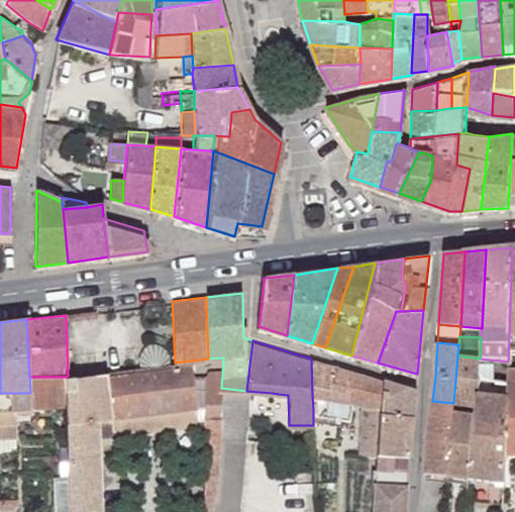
[(480,359),(457,355),(454,393),(477,395),(479,377),(480,359)]
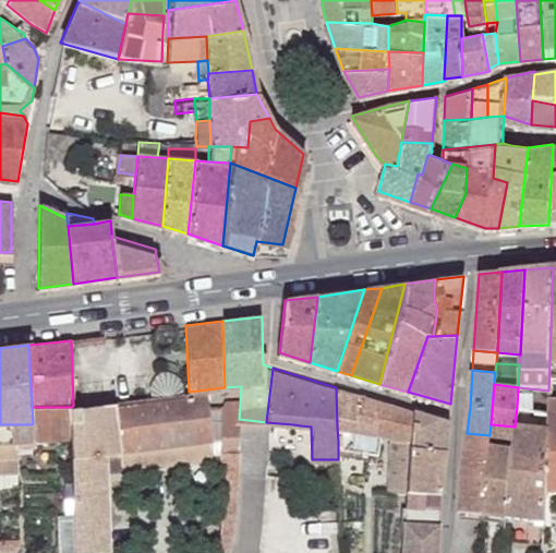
[(362,395),(336,387),(337,427),(347,429),(357,429),(362,395)]
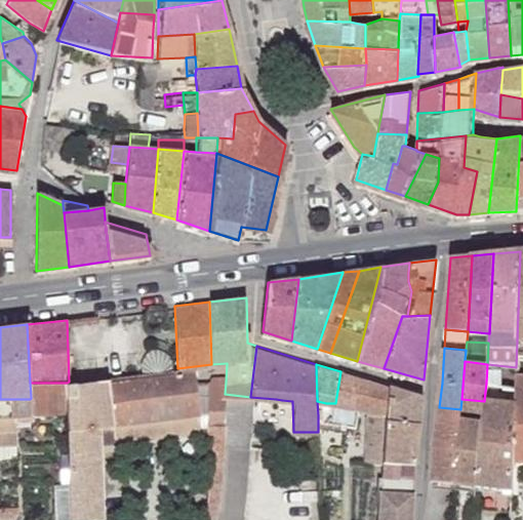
[(194,369),(110,380),(115,409),(116,423),(199,412),(201,412),(194,369)]
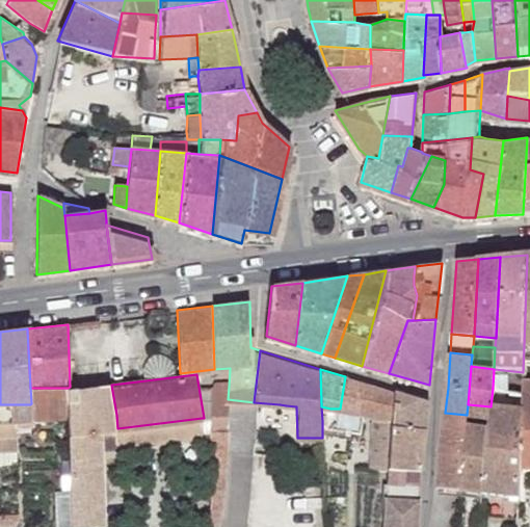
[(395,392),(345,376),(340,409),(358,412),(376,415),(393,417),(395,392)]
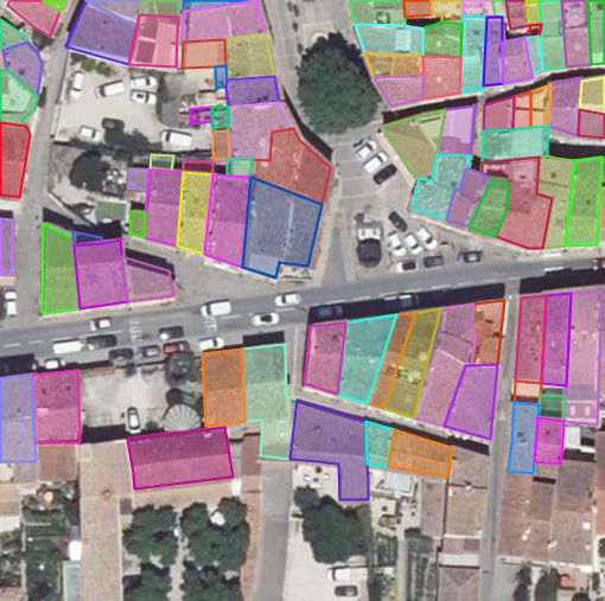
[(80,441),(77,442),(80,473),(95,472),(93,458),(122,454),(126,474),(133,473),(127,439),(127,435),(80,441)]
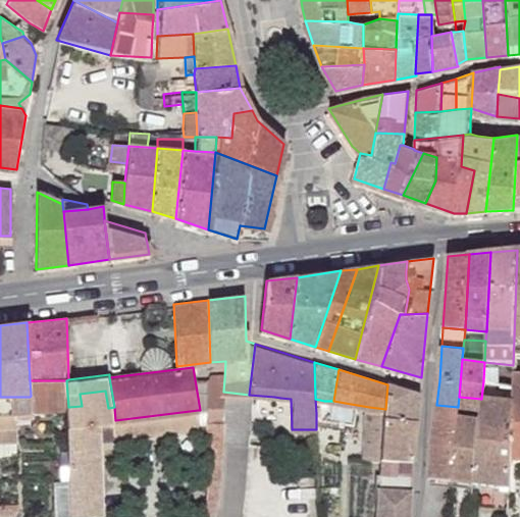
[(223,392),(224,379),(219,380),(219,393),(207,394),(207,419),(221,420),(222,409),(223,392)]
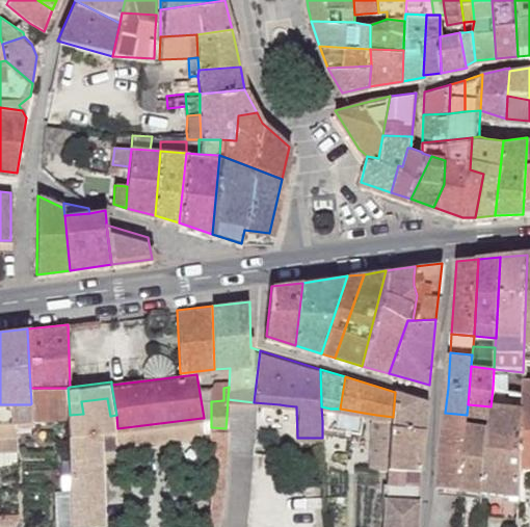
[(68,388),(30,388),(31,403),(30,404),(30,420),(70,419),(70,415),(68,388)]
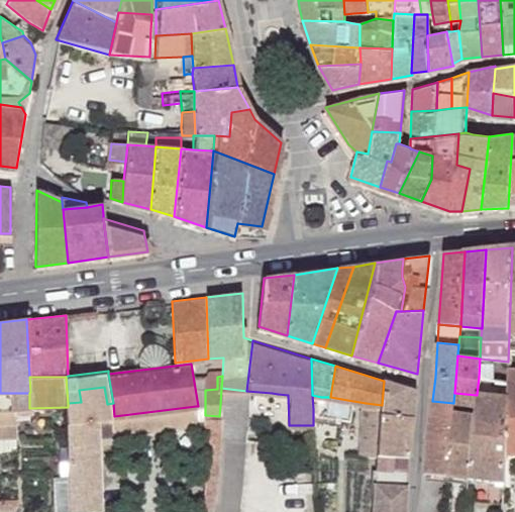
[(217,377),(204,378),(205,390),(217,389),(217,377)]
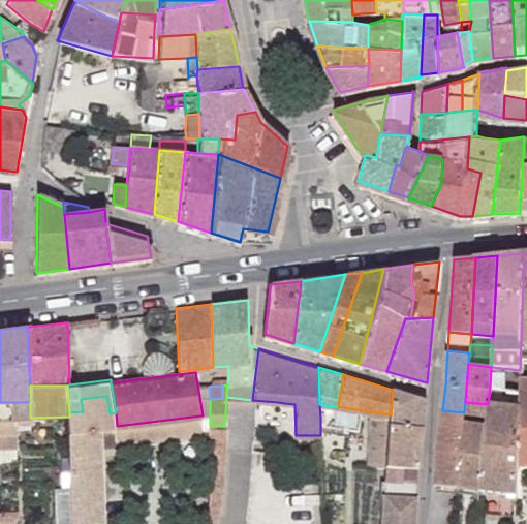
[(426,399),(393,390),(391,414),(391,420),(423,427),(426,399)]
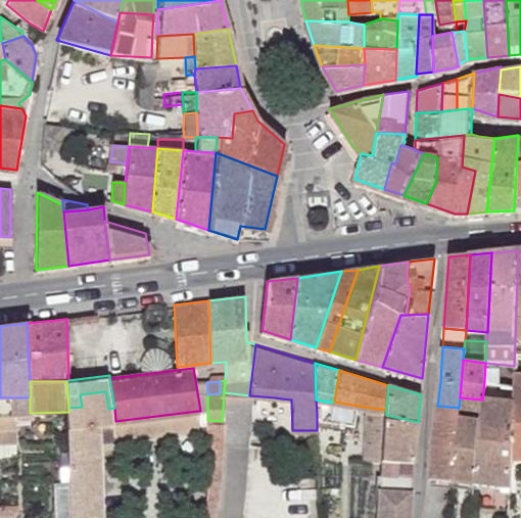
[(520,389),(513,389),(513,402),(511,459),(520,459),(520,458),(520,389)]
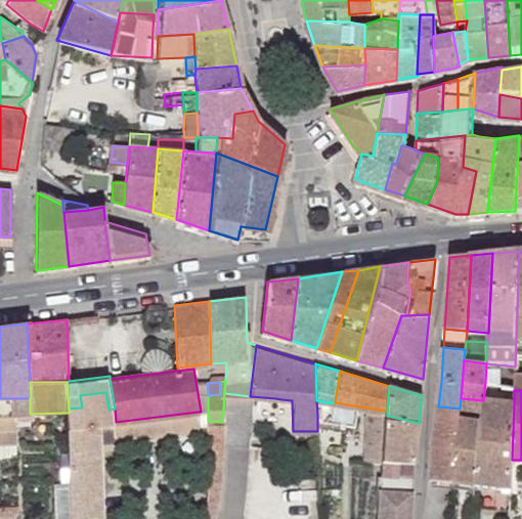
[(82,407),(69,408),(69,413),(73,518),(103,516),(100,424),(116,422),(115,408),(109,409),(105,392),(80,395),(82,407)]
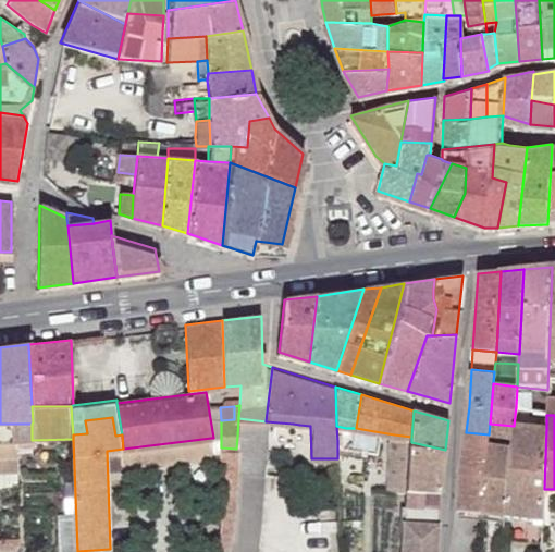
[(266,421),(238,418),(237,437),(236,449),(235,458),(235,467),(262,469),(266,421)]
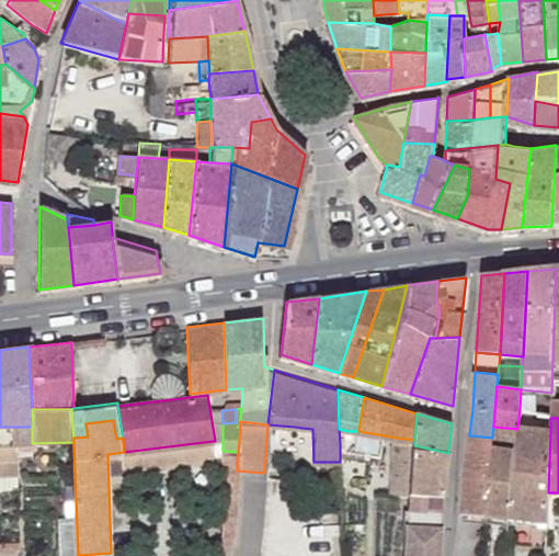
[(32,427),(0,427),(0,443),(32,443),(32,427)]
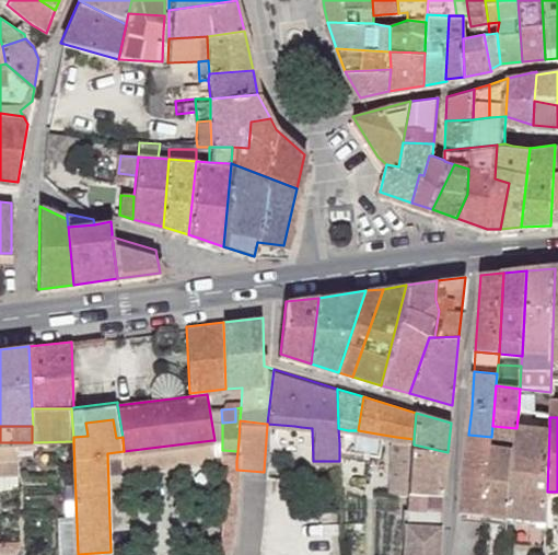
[(516,428),(492,426),(491,437),(515,439),(516,428)]
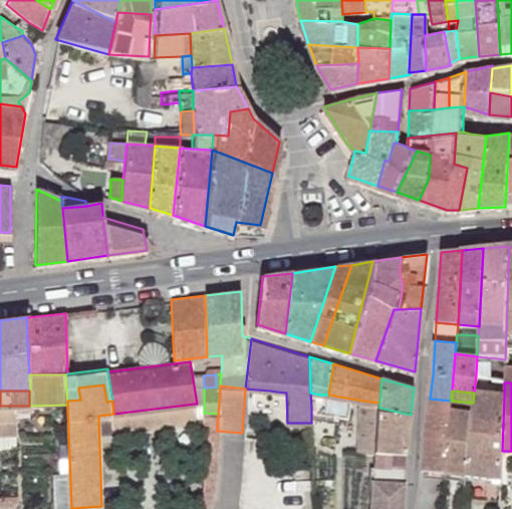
[(319,395),(310,393),(311,407),(317,407),(319,395)]
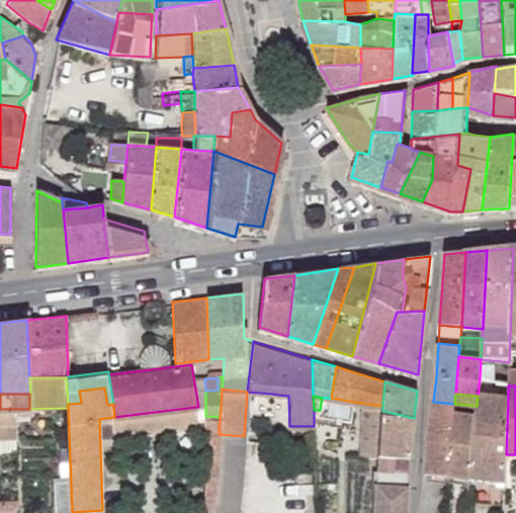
[(494,397),(478,396),(477,406),(470,478),(504,482),(505,475),(506,454),(508,398),(494,397)]
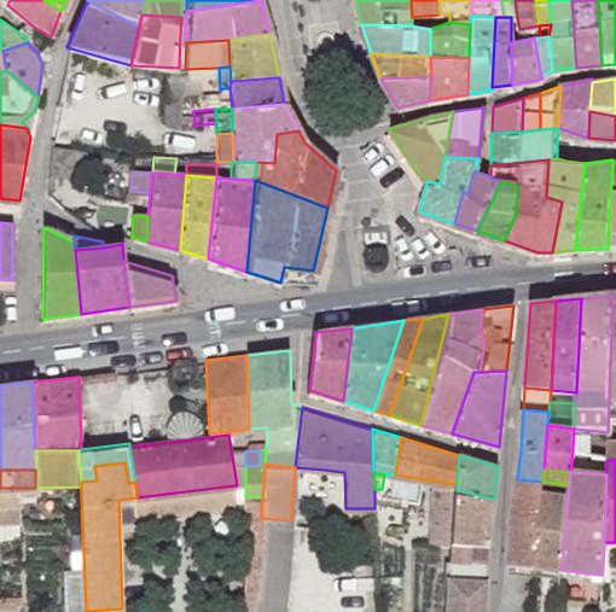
[(542,482),(517,479),(511,564),(535,566),(542,482)]
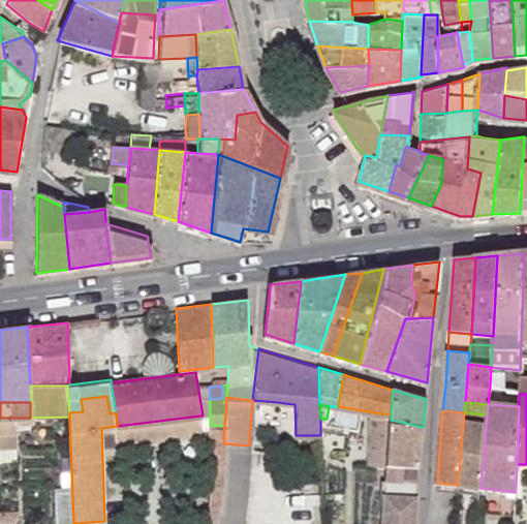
[(391,414),(374,412),(372,462),(389,464),(391,420),(391,414)]
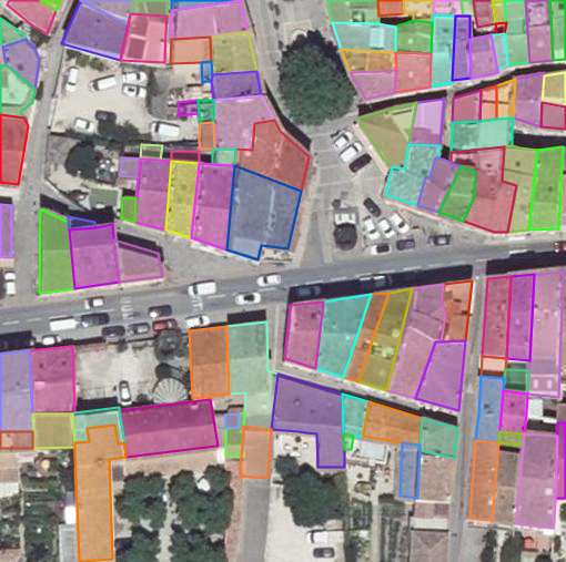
[(523,445),(498,442),(492,520),(516,523),(523,445)]
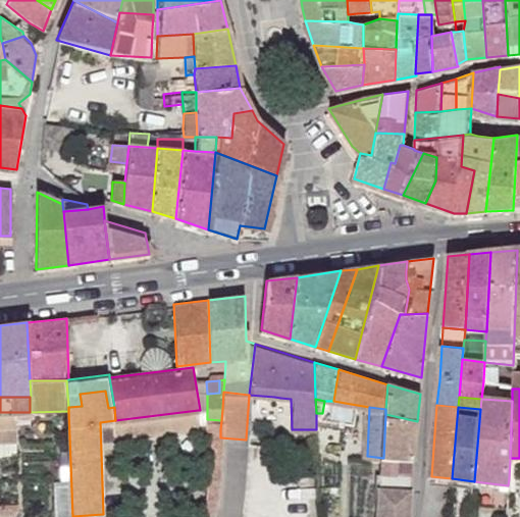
[(198,410),(115,420),(117,433),(200,424),(198,410)]
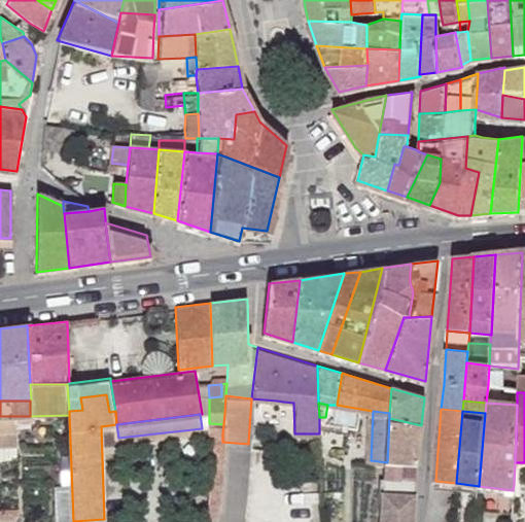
[(421,425),(389,418),(387,462),(418,464),(421,425)]
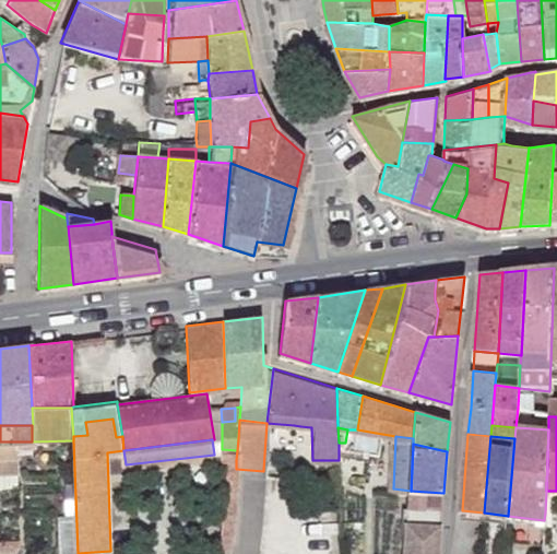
[(237,450),(222,449),(223,462),(227,462),(226,494),(234,495),(236,469),(236,460),(237,450)]
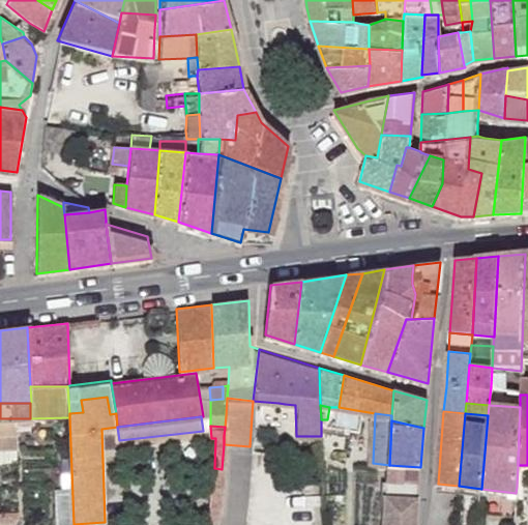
[(243,524),(250,446),(224,444),(222,469),(221,492),(218,518),(217,524),(243,524)]
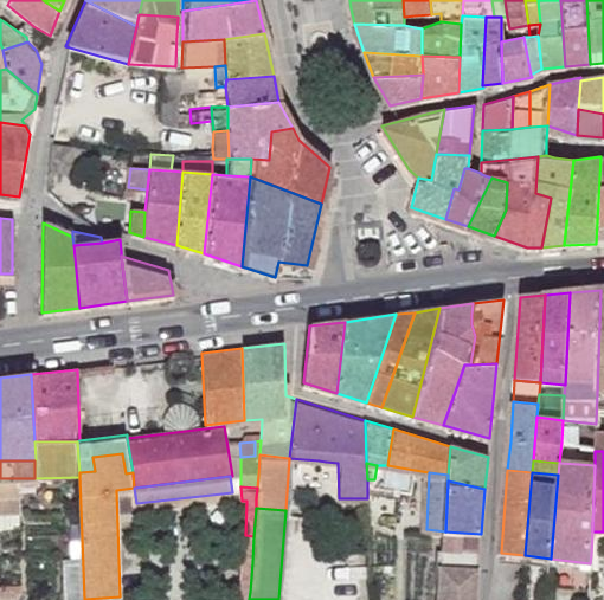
[(36,526),(26,527),(25,542),(36,542),(36,526)]
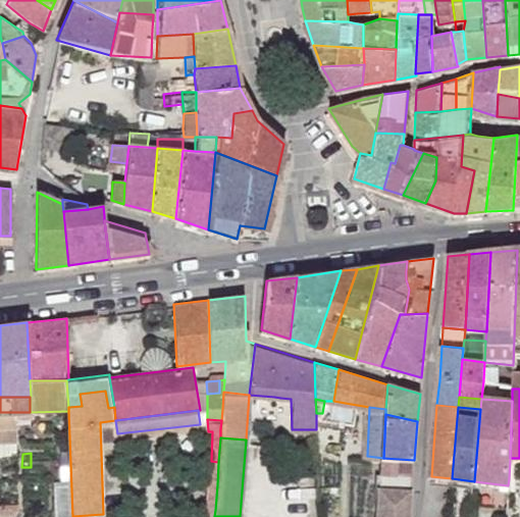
[(414,460),(383,458),(380,506),(409,509),(414,460)]
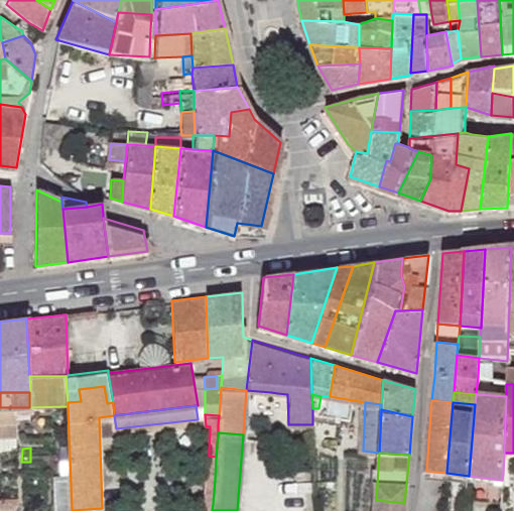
[(513,453),(504,453),(503,473),(513,473),(513,453)]
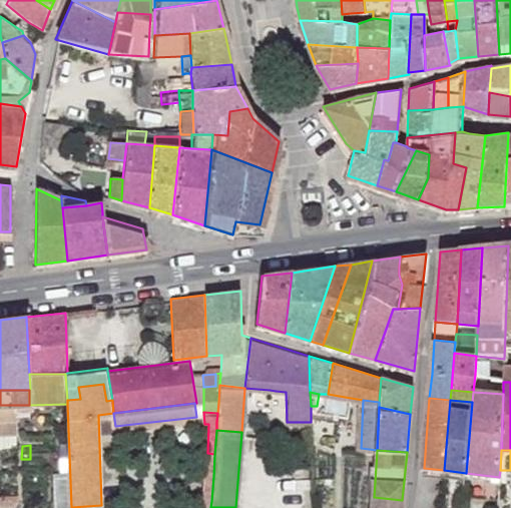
[(207,453),(205,475),(213,476),(214,454),(207,453)]
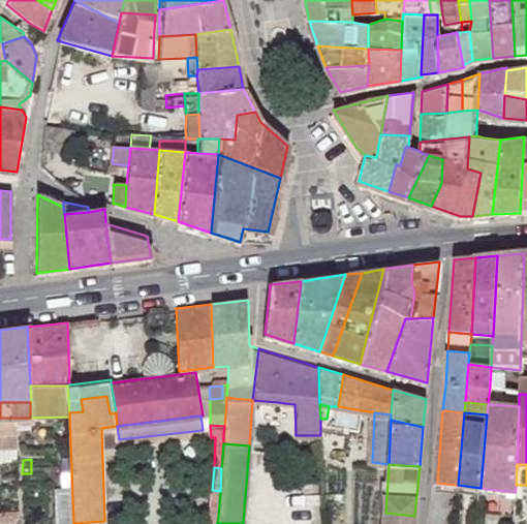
[(220,491),(212,490),(209,523),(217,523),(218,517),(220,491)]
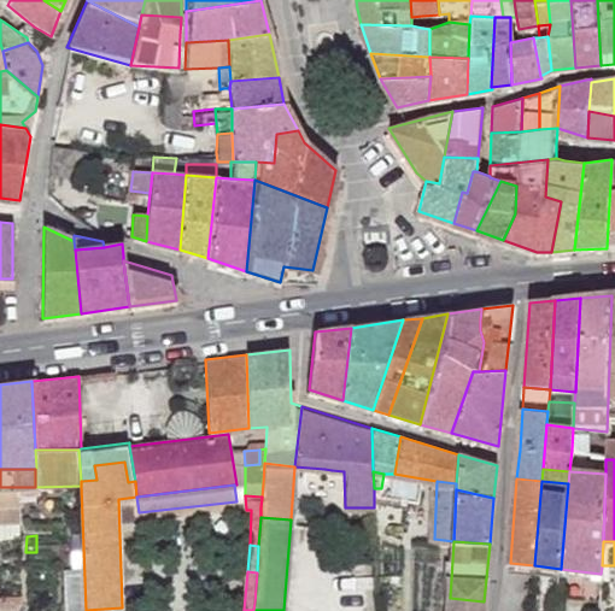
[(450,598),(449,610),(482,610),(484,601),(450,598)]
